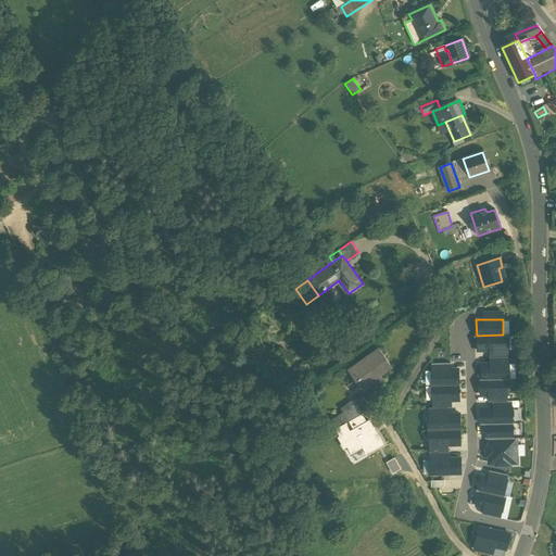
[(508,335),(503,335),(478,336),(478,351),(490,351),(509,350),(508,335)]
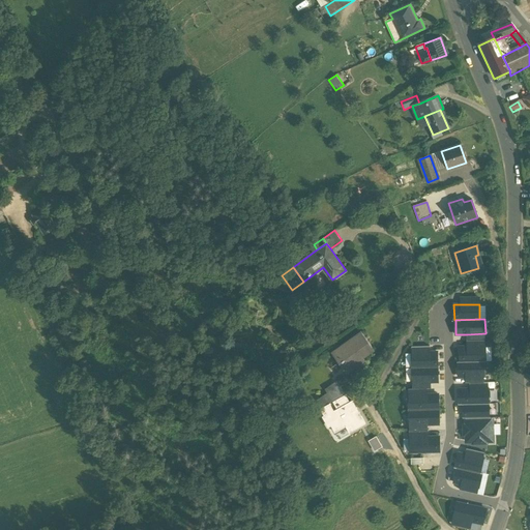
[(360,331),(349,340),(351,342),(335,352),(349,372),(364,361),(362,358),(374,350),(360,331)]
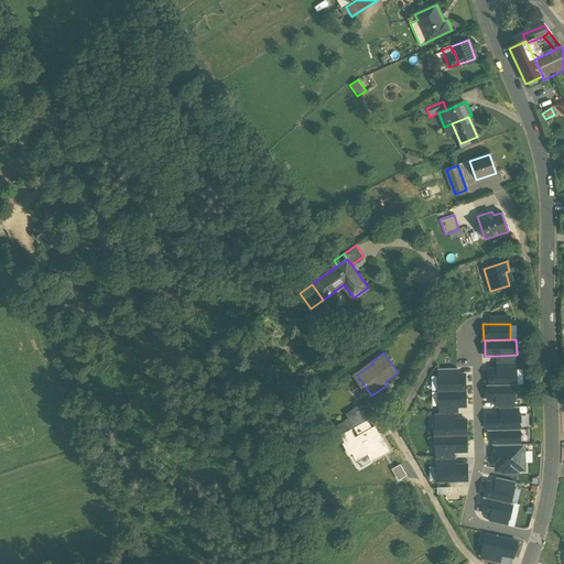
[(489,369),(490,384),(514,384),(517,384),(517,368),(498,369),(489,369)]
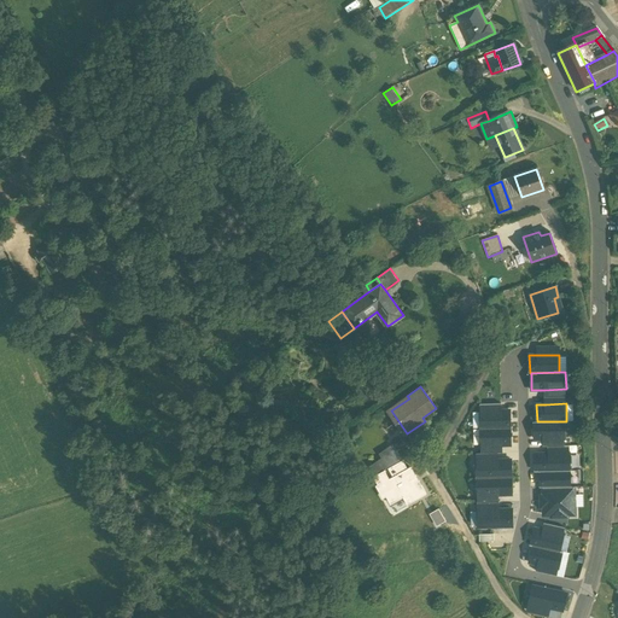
[(481,410),(482,429),(511,427),(509,410),(502,410),(481,410)]
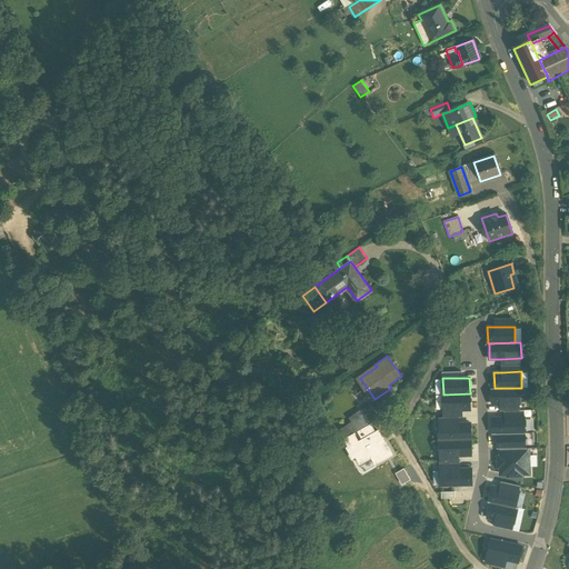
[(520,405),(519,388),(495,388),(492,388),(492,405),(500,405),(520,405)]
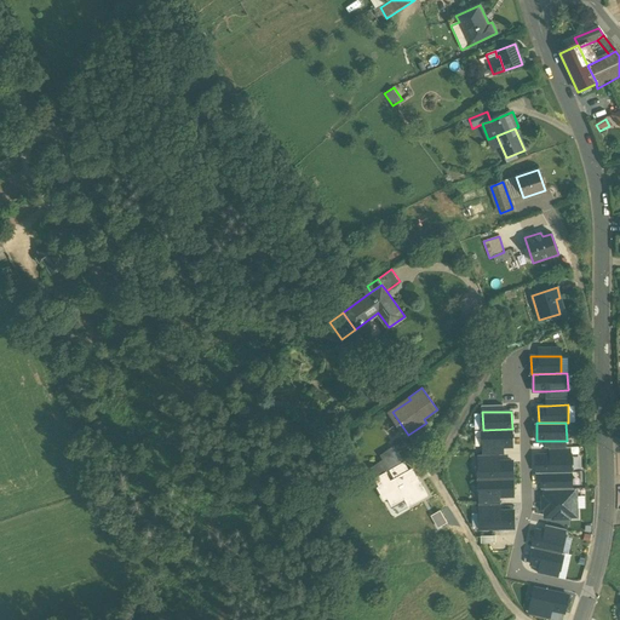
[(512,447),(512,429),(483,430),(483,447),(504,447),(512,447)]
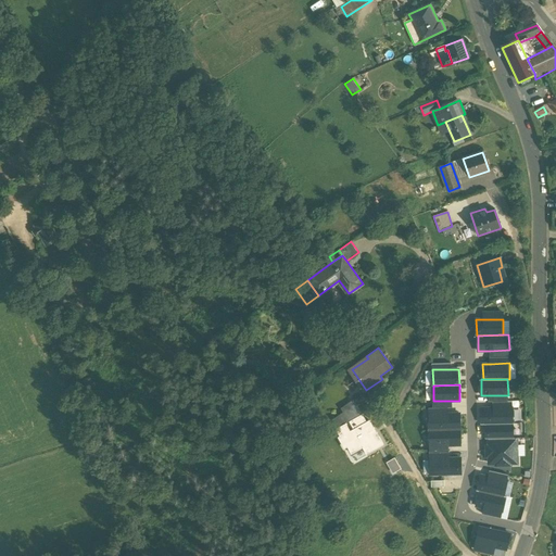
[(356,404),(344,413),(350,420),(363,413),(356,404)]
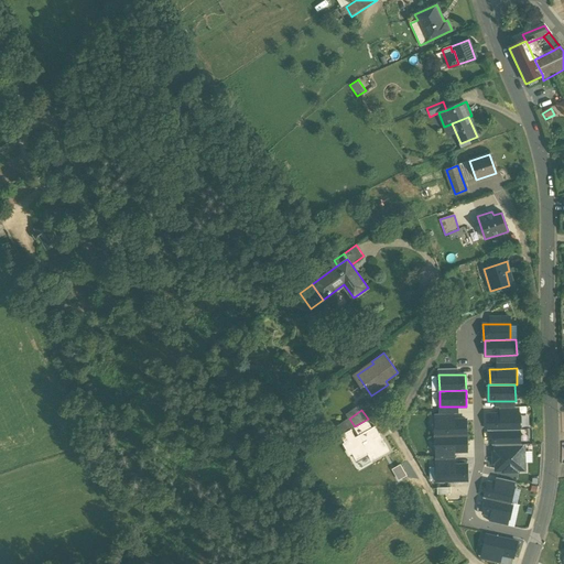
[(488,414),(488,430),(492,430),(520,430),(520,413),(500,414),(488,414)]
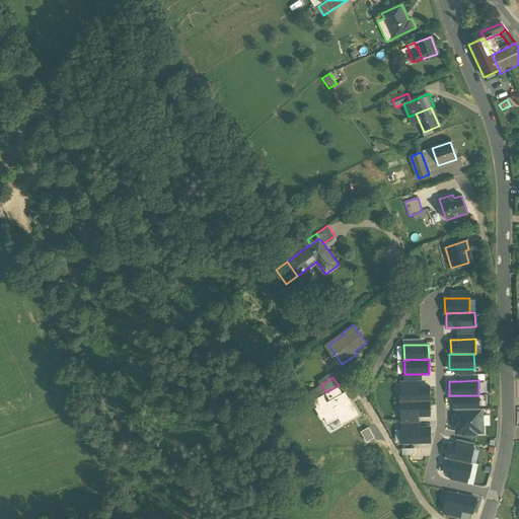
[(321,385),(312,392),(315,398),(326,392),(321,385)]
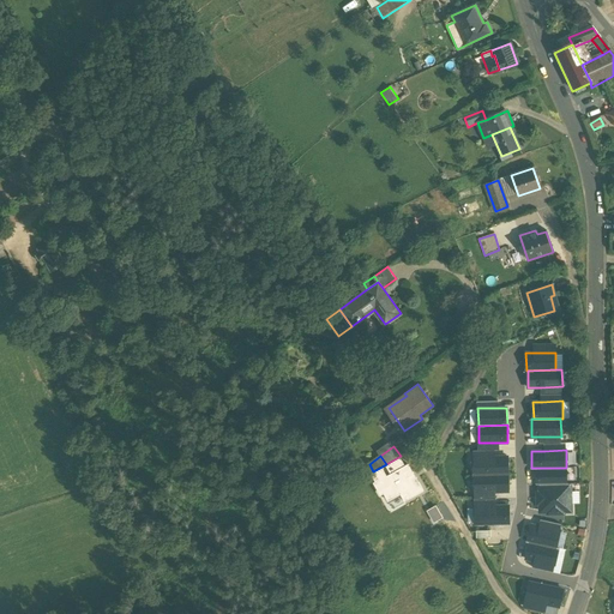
[(405,465),(401,456),(386,464),(391,474),(405,465)]
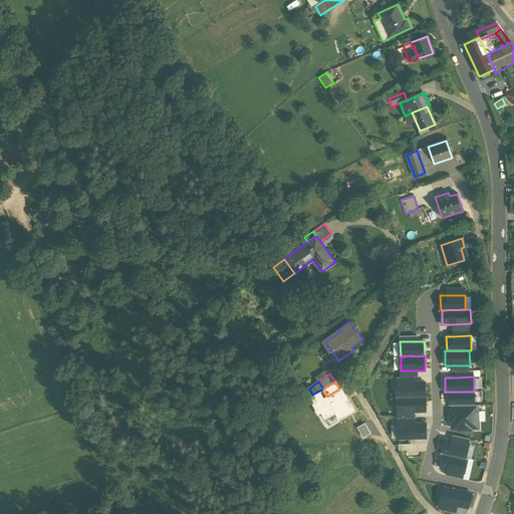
[(397,382),(397,398),(426,397),(425,382),(414,382),(397,382)]
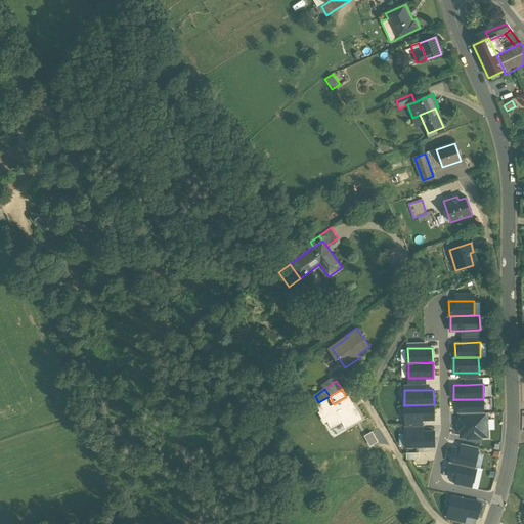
[(342,422),(346,428),(361,419),(355,407),(354,408),(351,404),(353,403),(349,395),(346,397),(334,404),(330,396),(318,402),(317,403),(322,410),(320,411),(325,421),(329,420),(333,427),(342,422)]
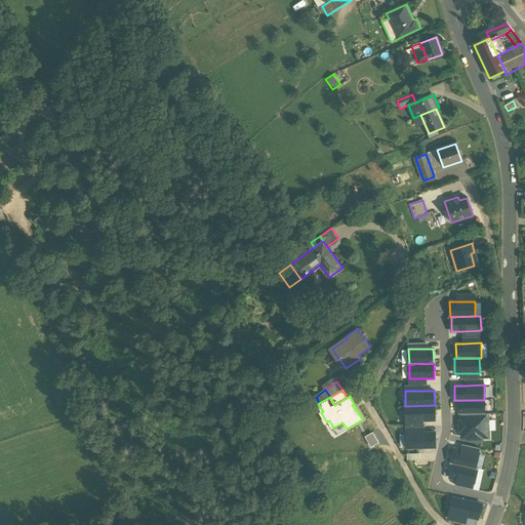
[(459,414),(461,414),(485,414),(484,400),(458,400),(459,414)]
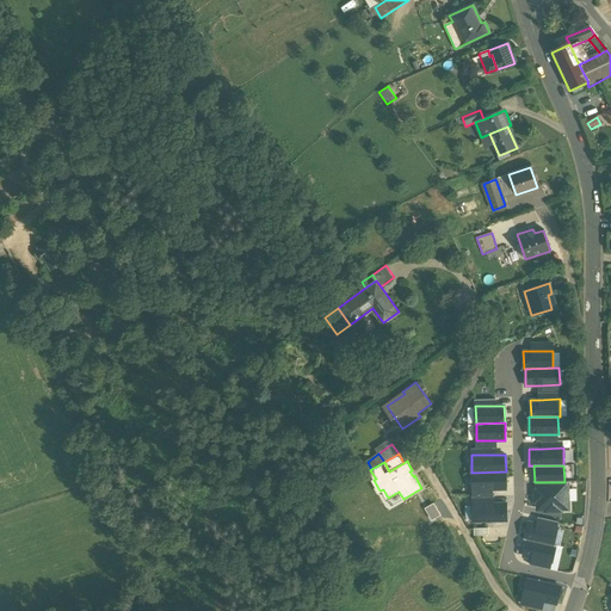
[(506,489),(506,471),(471,473),(471,489),(493,489),(506,489)]
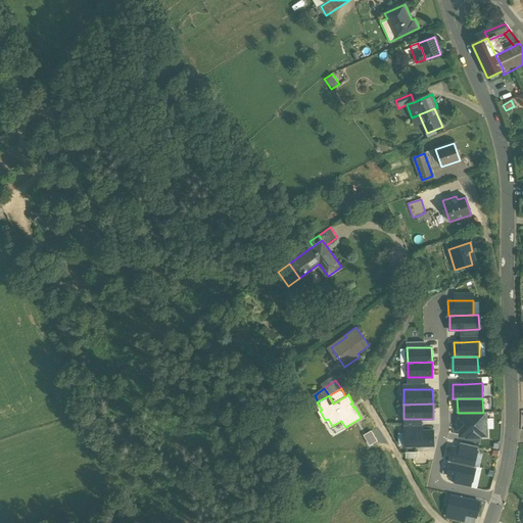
[(483,413),(460,413),(460,420),(462,420),(462,424),(458,424),(458,430),(460,430),(460,436),(466,436),(466,437),(480,437),(480,436),(486,435),(486,413),(483,413)]
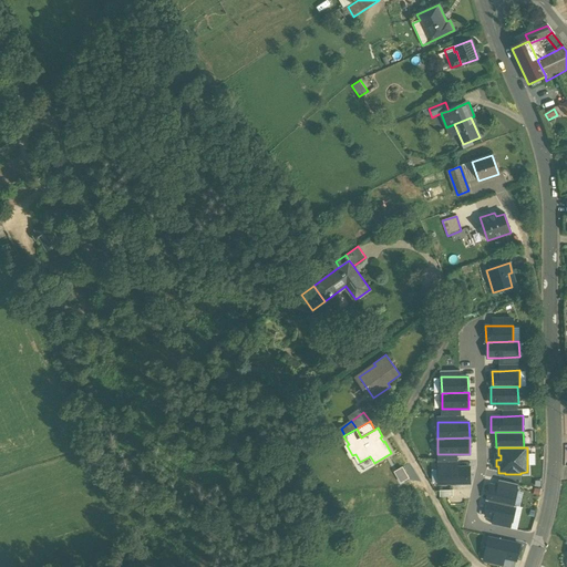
[(394,471),(401,482),(409,477),(402,466),(394,471)]
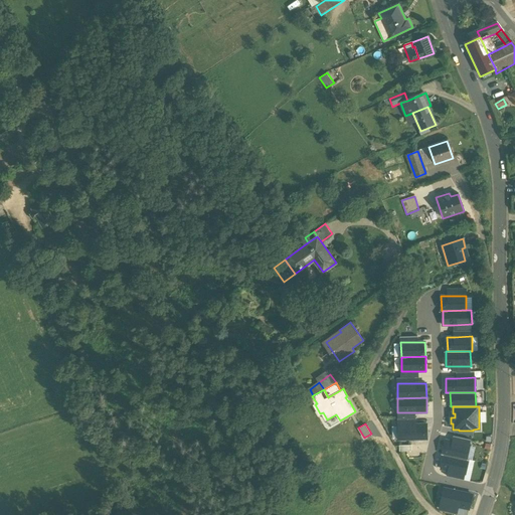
[(398,424),(398,440),(426,439),(426,424),(415,424),(398,424)]
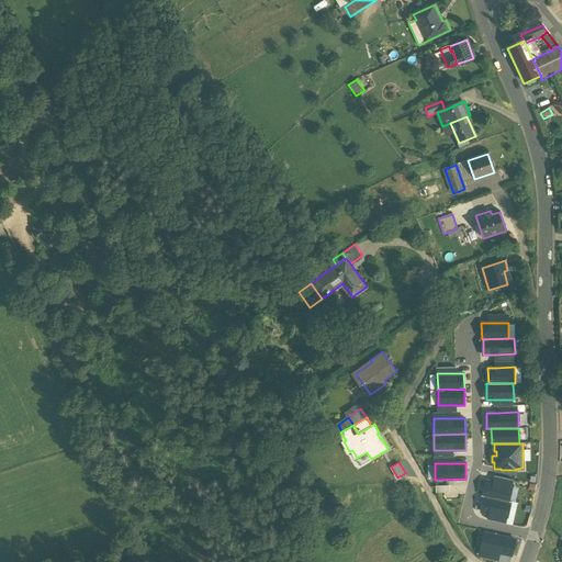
[(494,482),(512,486),(514,480),(495,475),(494,482)]
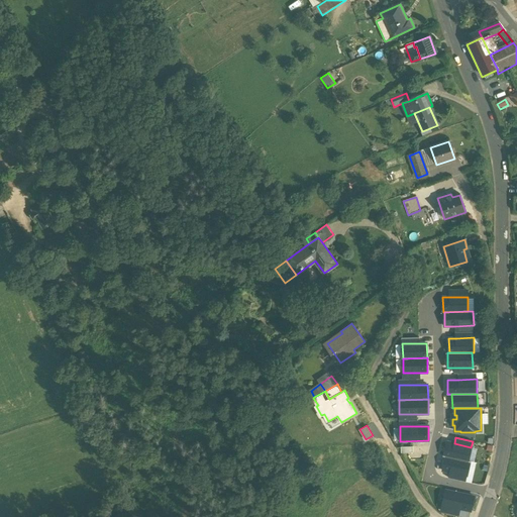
[(447,442),(444,456),(446,456),(468,461),(471,447),(454,443),(447,442)]
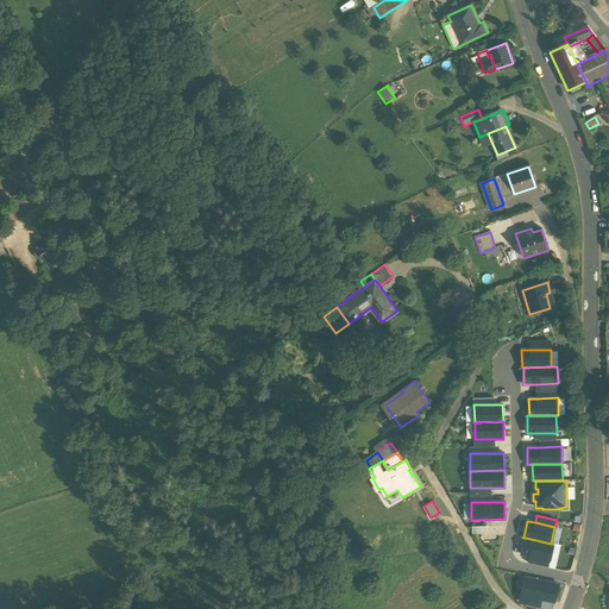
[(550,562),(554,545),(551,544),(526,538),(521,554),(531,557),(550,562)]
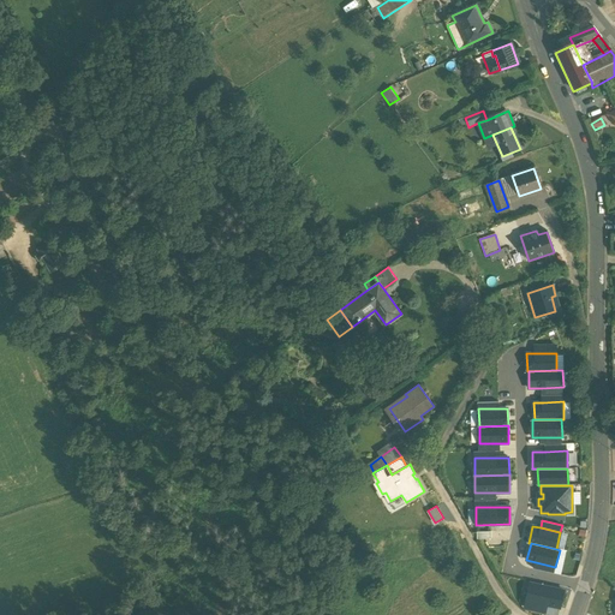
[(555,567),(536,562),(533,569),(554,574),(555,567)]
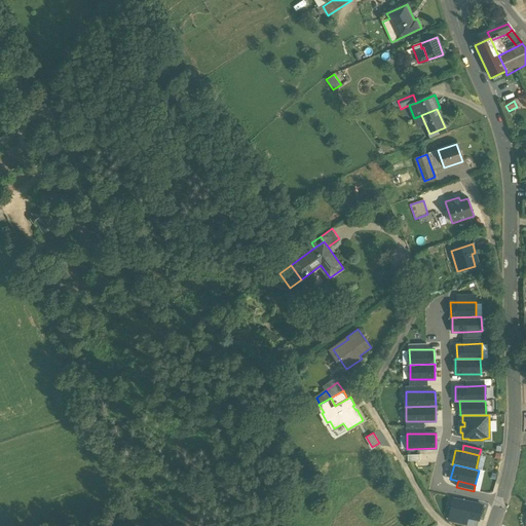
[(479,521),(482,505),(454,499),(450,514),(467,518),(479,521)]
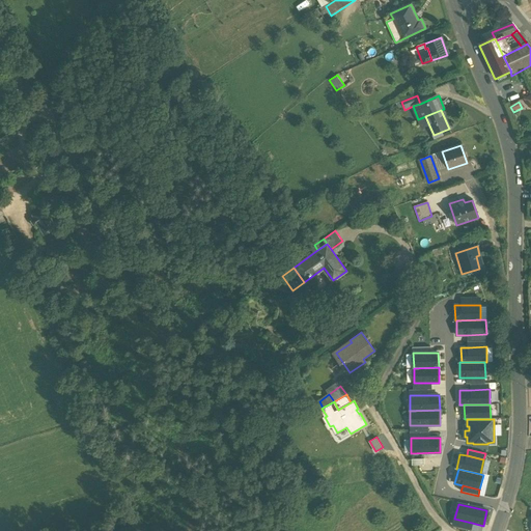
[(472,523),(454,519),(453,525),(471,529),(472,523)]
